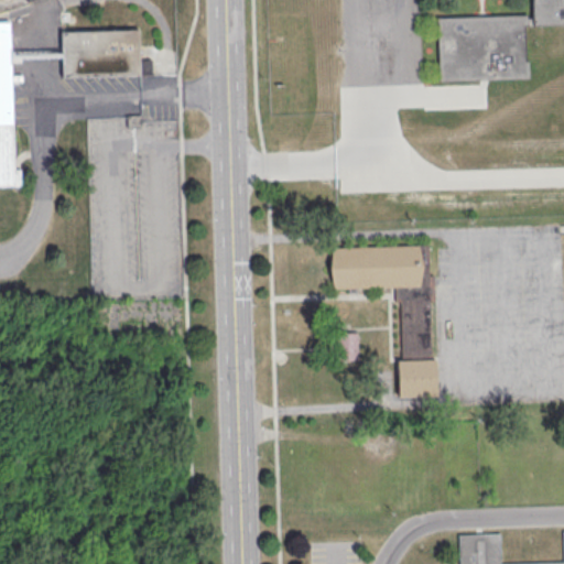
[(531,0),(563,0),(563,24),(523,26),(524,61),(528,61),(529,78),(438,82),(436,19),(532,15),(531,0)]
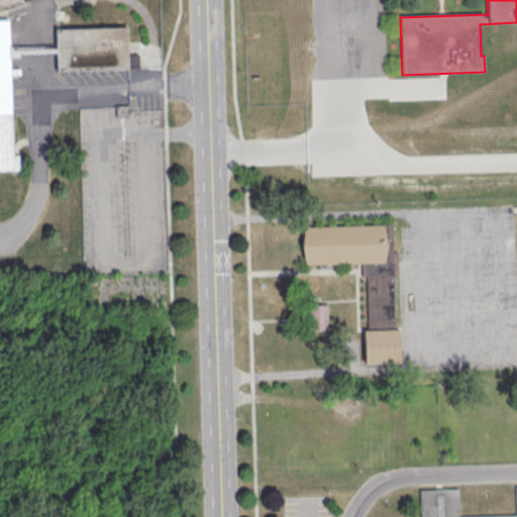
[(0,21),(8,21),(13,171),(0,171),(0,21)]
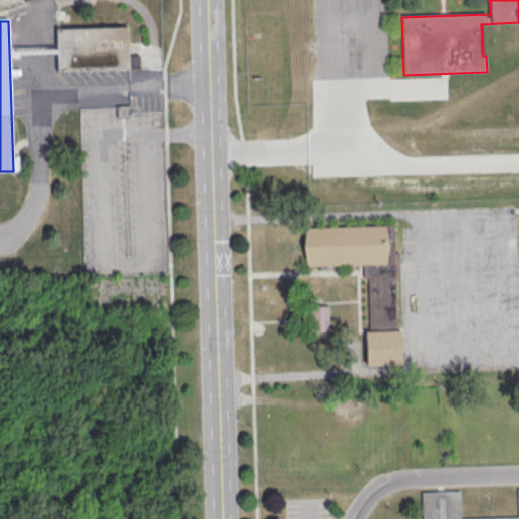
[(56,27),(57,70),(139,69),(139,54),(128,54),(127,26),(56,27)]
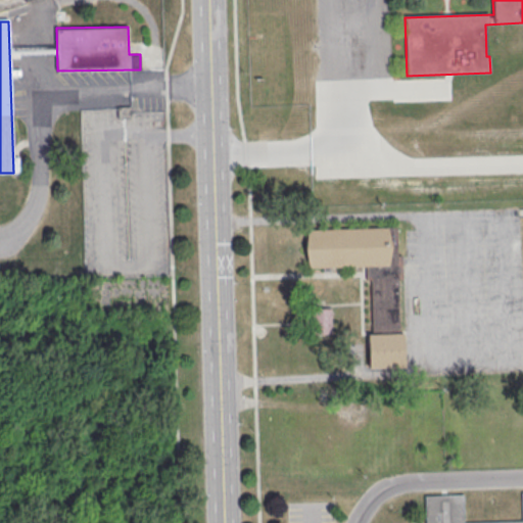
[(370,368),(401,367),(399,227),(305,228),(305,268),(368,267),(370,368)]
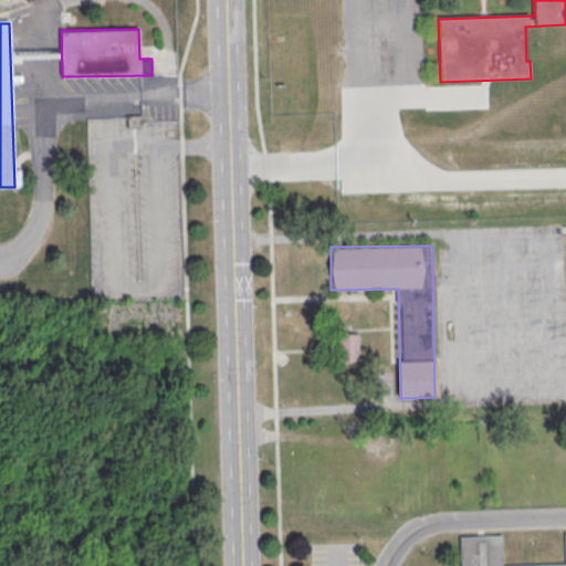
[(358,333),(338,333),(338,362),(358,362),(358,333)]
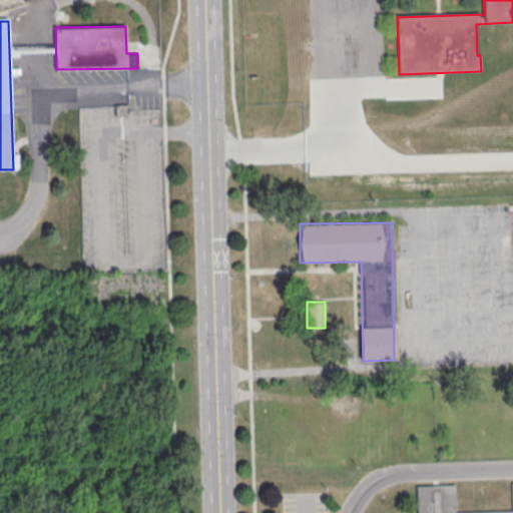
[(512,512),(512,497),(458,512),(451,488),(420,483),(415,512),(512,512)]
